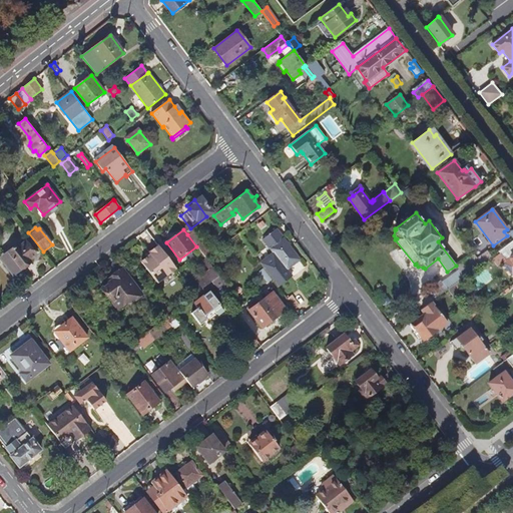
[(249,249),(279,287),(292,277),(287,271),(301,260),(277,229),(249,249)]
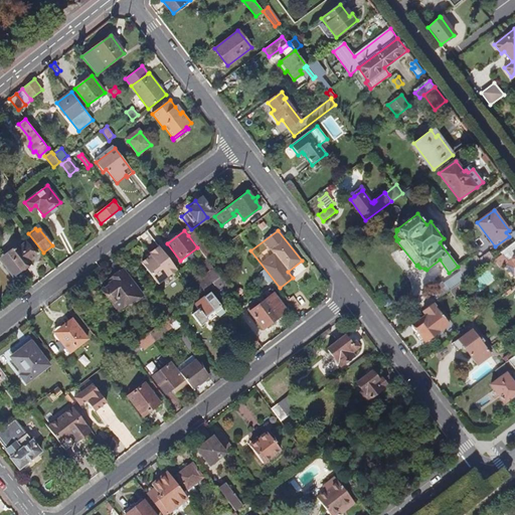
[(193,231),(188,235),(197,247),(206,259),(211,254),(201,240),(201,241),(193,231)]
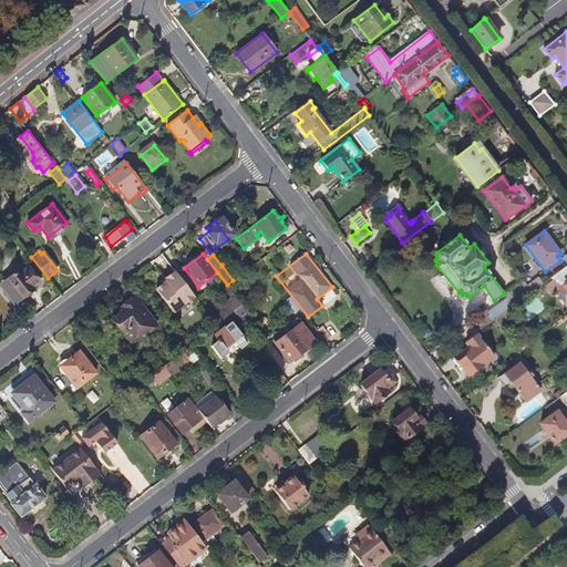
[(19,270),(8,279),(11,284),(3,290),(14,305),(31,291),(29,290),(40,281),(26,264),(18,269),(19,270)]
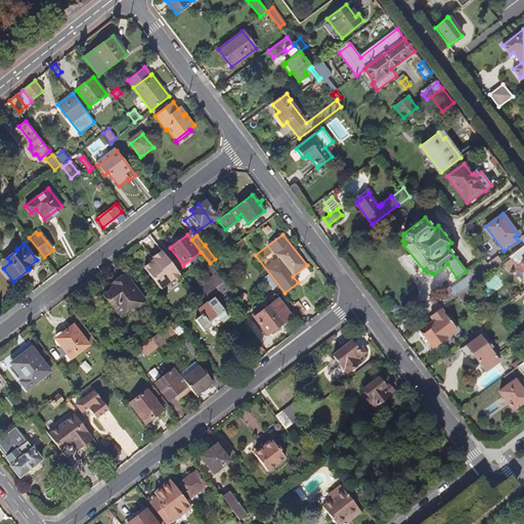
[(523,245),(509,257),(516,266),(513,269),(523,284),(523,282),(523,245)]
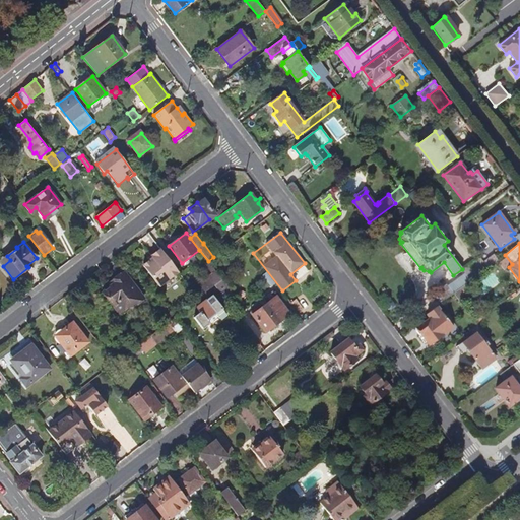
[(178,272),(160,249),(151,256),(152,258),(149,261),(143,265),(159,286),(178,272)]
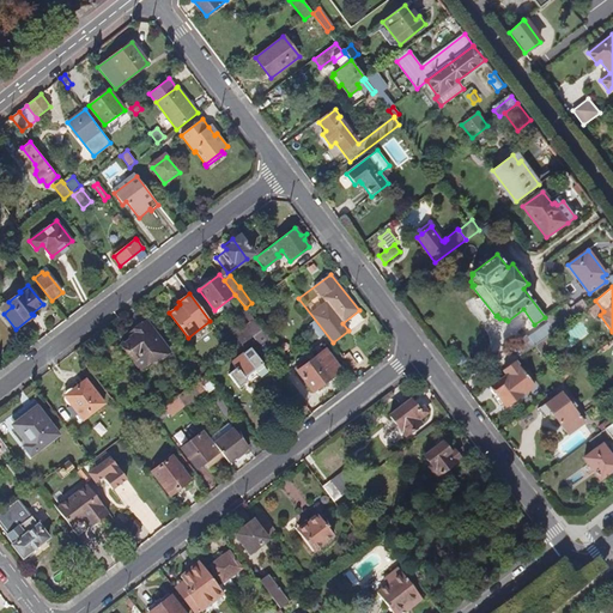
[(12,307),(8,302),(0,308),(0,309),(4,314),(12,307)]
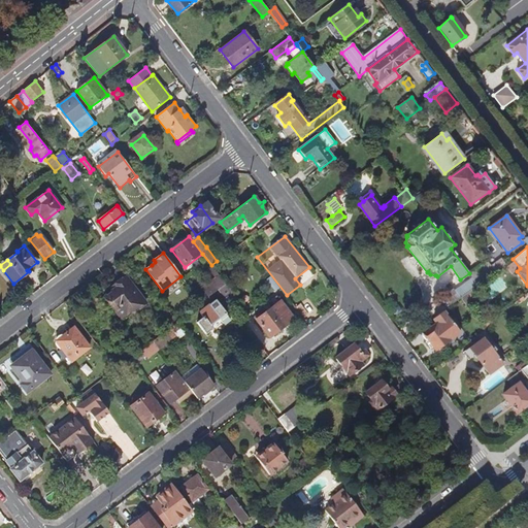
[(441,296),(449,306),(460,298),(472,289),(495,271),(490,263),(455,290),(453,288),(441,296)]
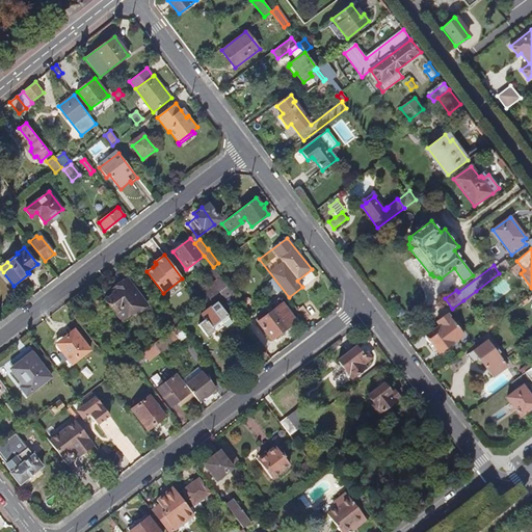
[(114,293),(106,299),(122,321),(136,310),(138,313),(148,306),(128,278),(112,289),(114,293)]
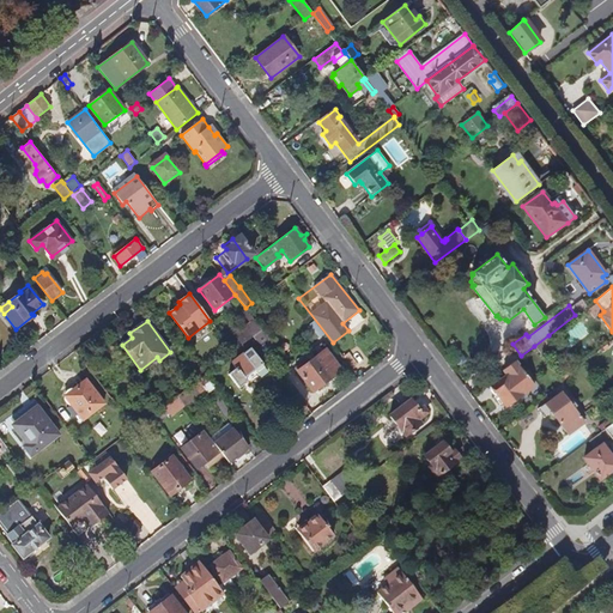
[(236,335),(243,345),(253,338),(262,331),(255,321),(236,335)]
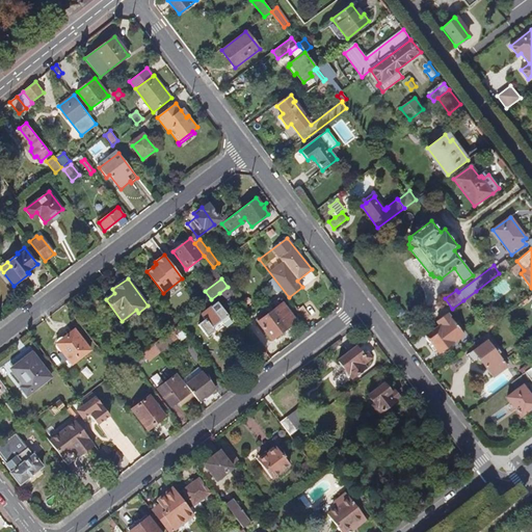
[(228,287),(219,293),(223,299),(233,293),(228,286),(228,287)]
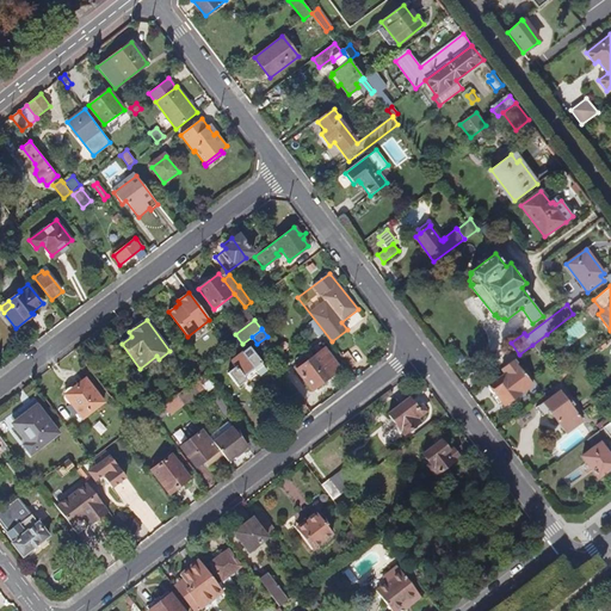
[(547,334),(532,345),(541,356),(555,345),(547,334)]
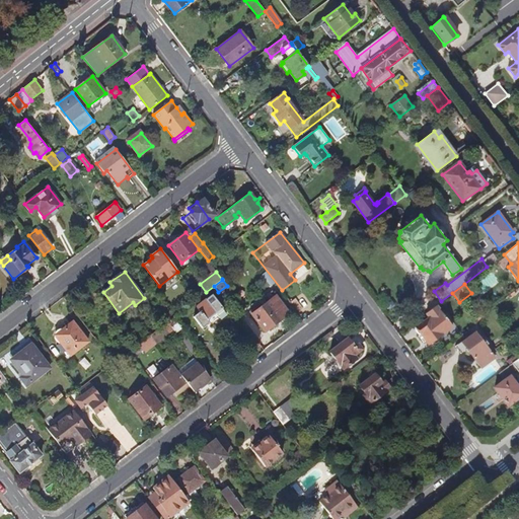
[(247,308),(265,331),(289,313),(272,291),(258,300),(263,305),(255,311),(251,305),(247,308)]
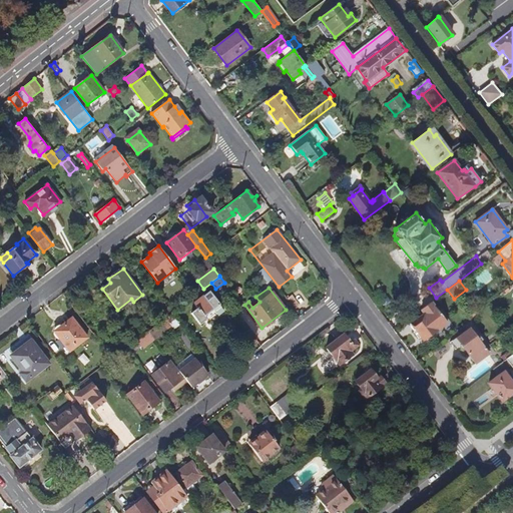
[(216,290),(211,294),(217,302),(223,298),(216,290)]
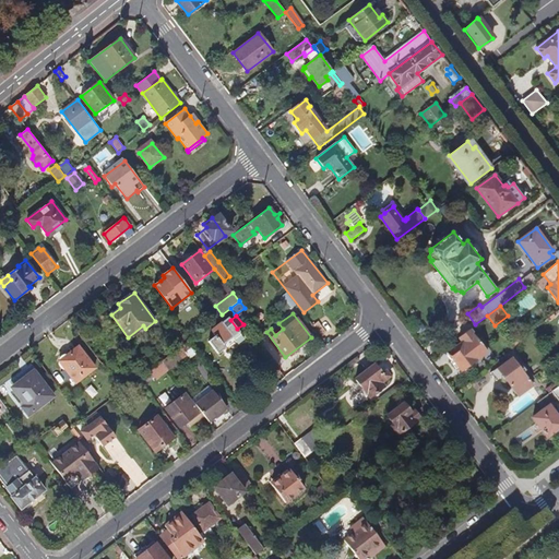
[(215,336),(209,341),(217,354),(226,347),(223,345),(233,337),(238,345),(240,345),(247,340),(242,333),(240,334),(228,318),(212,331),(215,336)]
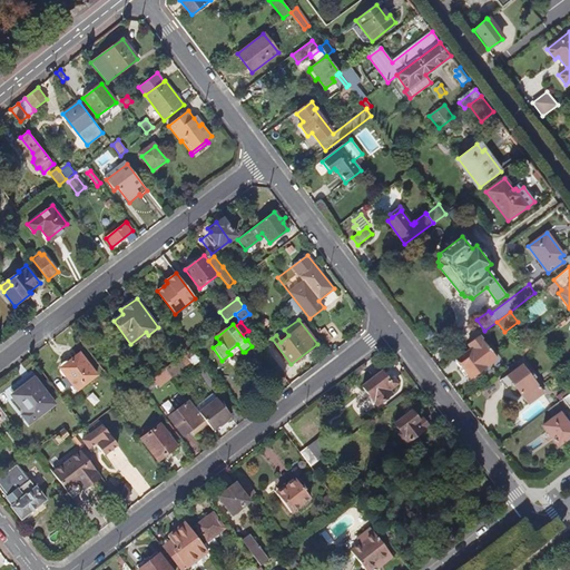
[(322,335),(328,343),(333,340),(327,331),(322,335)]
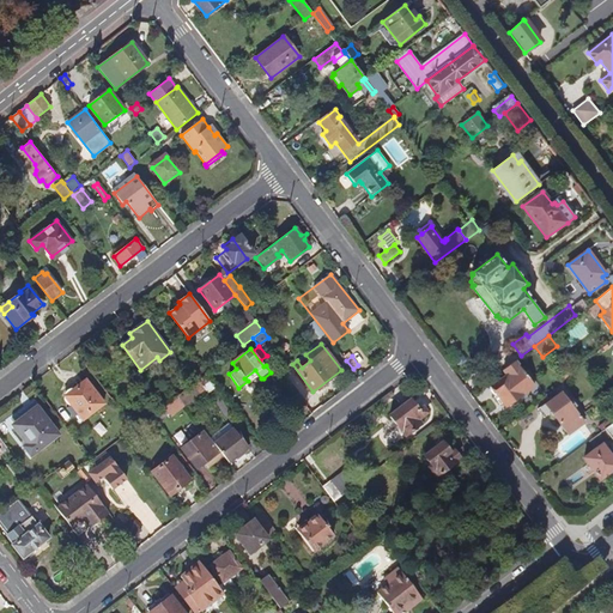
[(515,360),(503,370),(507,375),(491,387),(505,407),(534,386),(515,360)]
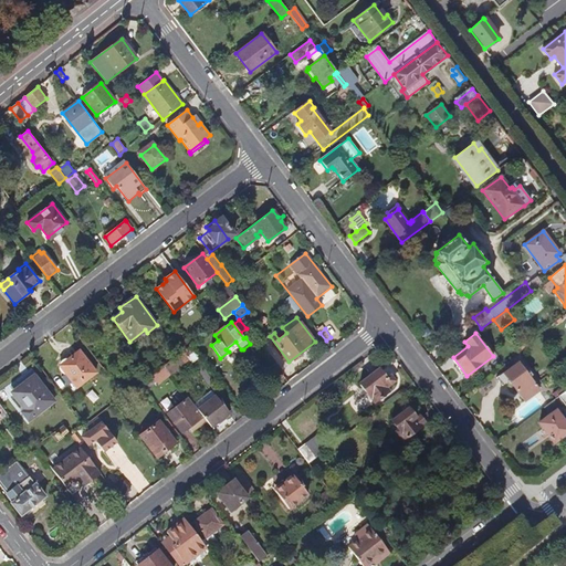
[(188,346),(185,341),(171,350),(176,356),(188,346)]
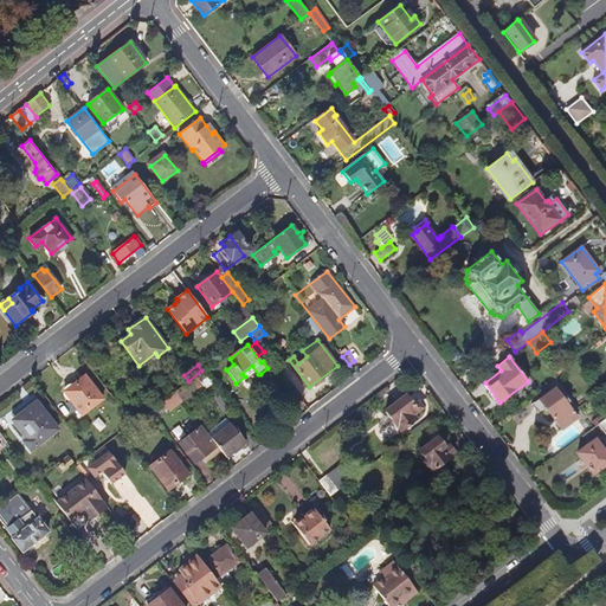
[(188,381),(174,391),(182,400),(191,394),(189,391),(200,382),(202,385),(205,388),(212,382),(202,369),(201,371),(188,381)]
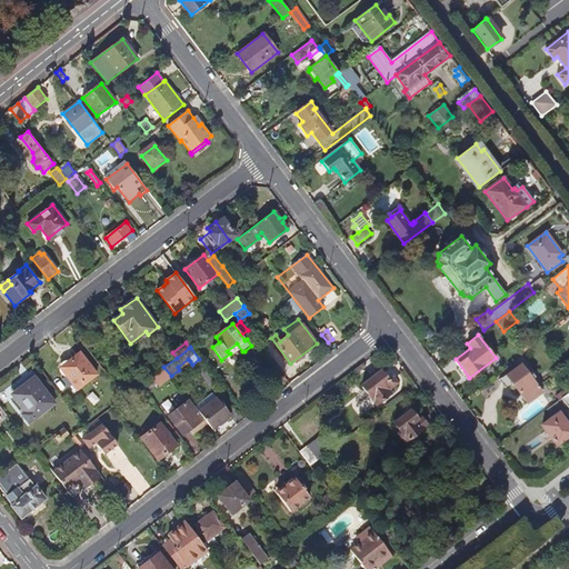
[(80,352),(60,368),(77,389),(97,375),(80,352)]
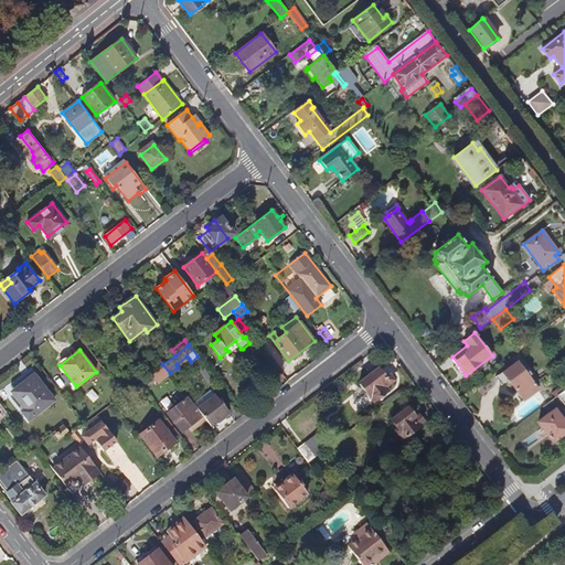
[(539,380),(519,353),(504,364),(507,369),(500,373),(496,376),(501,385),(509,381),(524,401),(539,390),(536,385),(541,382),(539,380)]
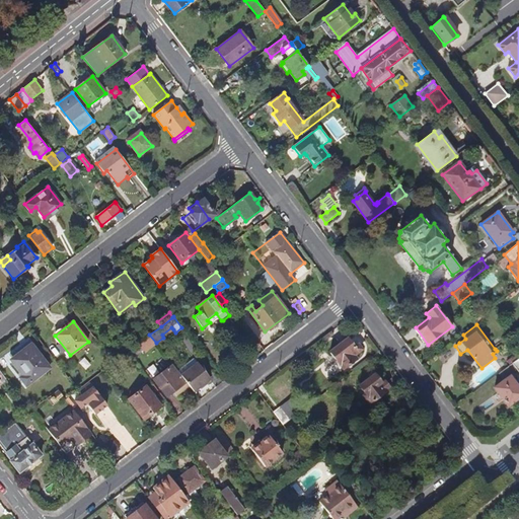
[(171,327),(162,335),(163,338),(173,329),(171,327)]
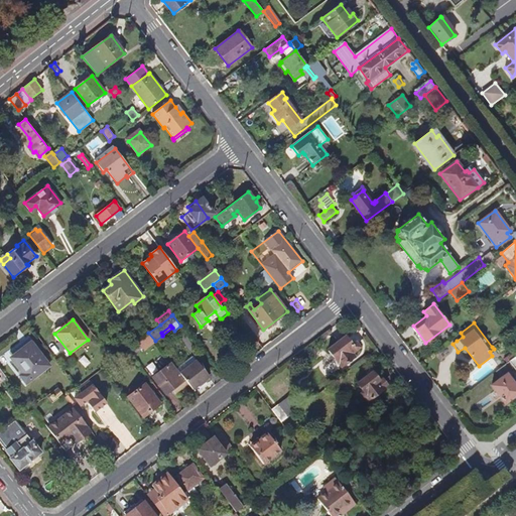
[(143,350),(155,341),(148,333),(137,342),(142,347),(143,350)]
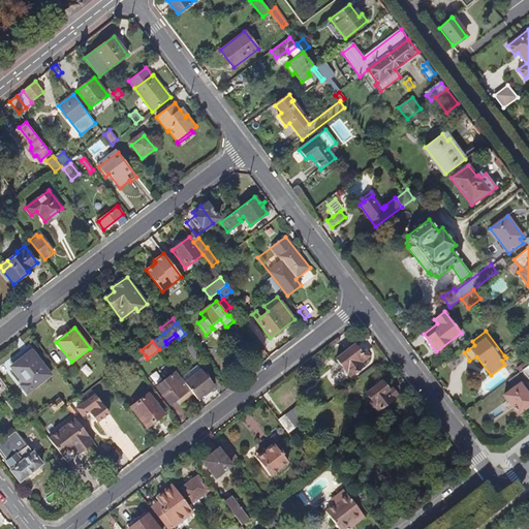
[(472,341),(465,346),(468,349),(474,345),(472,341)]
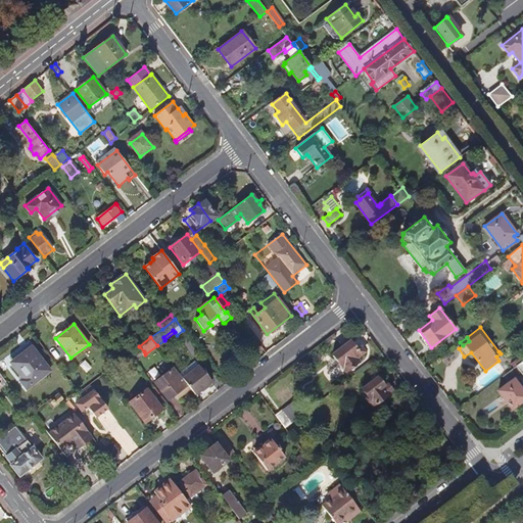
[(350,340),(332,354),(346,372),(360,362),(357,359),(353,353),(358,350),(357,349),(350,340)]
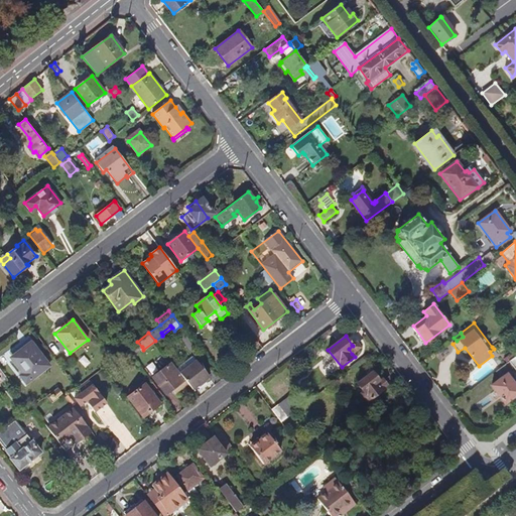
[(19,376),(26,384),(49,366),(30,342),(13,356),(11,358),(12,360),(22,374),(19,376)]
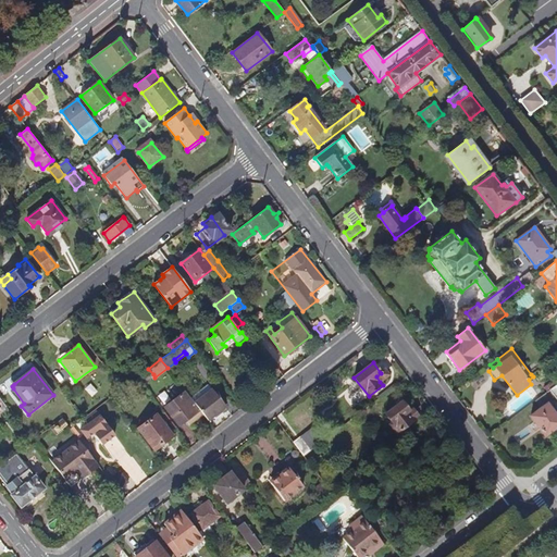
[(148,369),(136,378),(141,384),(153,374),(148,369)]
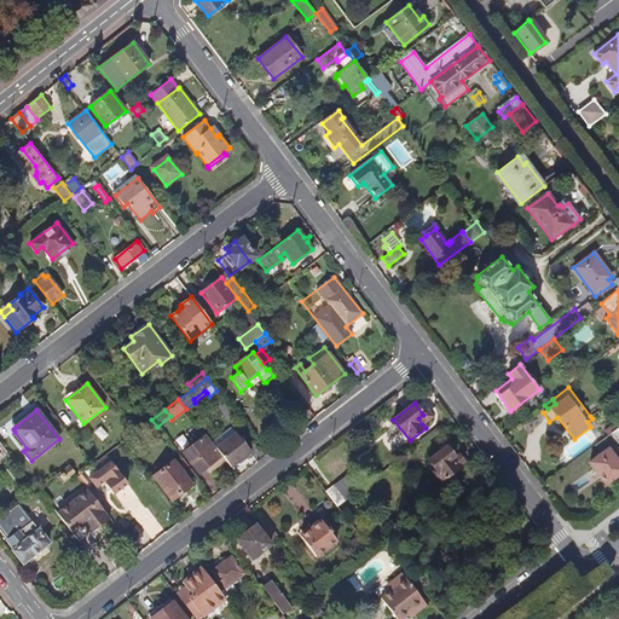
[(422,414),(423,415),(418,418),(422,424),(432,416),(427,410),(422,414)]
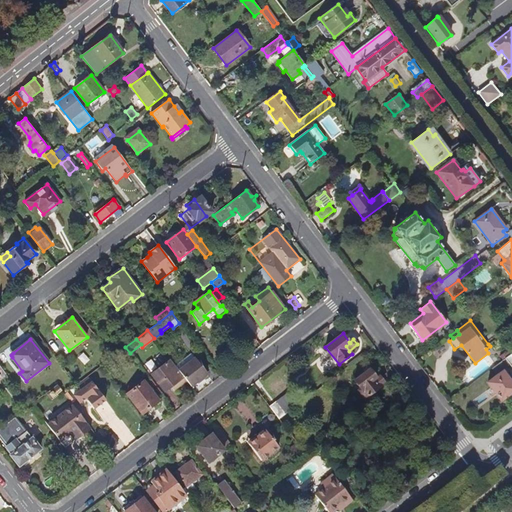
[(511,354),(508,350),(500,357),(503,360),(511,354)]
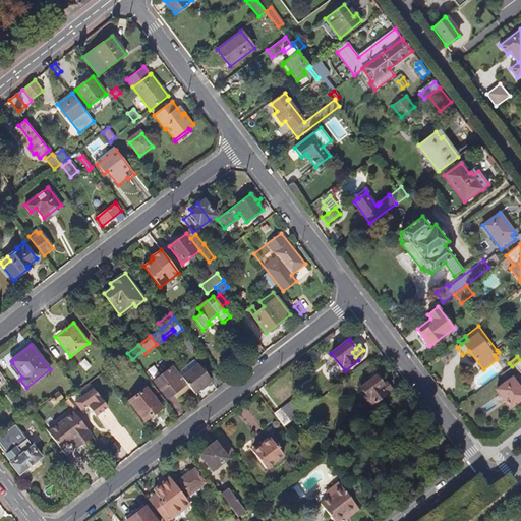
[(194,360),(178,372),(190,388),(194,394),(211,382),(194,360)]
